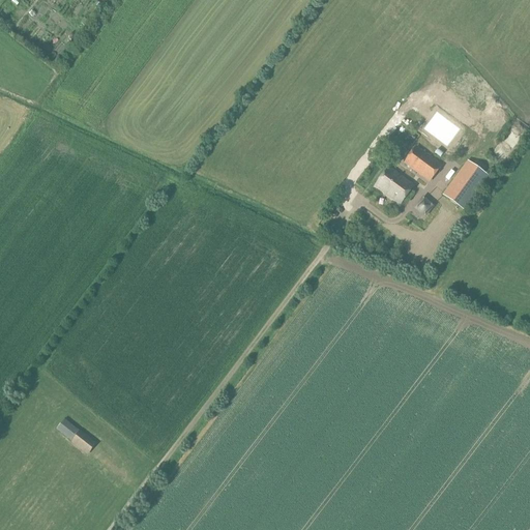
[(444,42),(439,50),(458,64),(464,57),(444,42)]
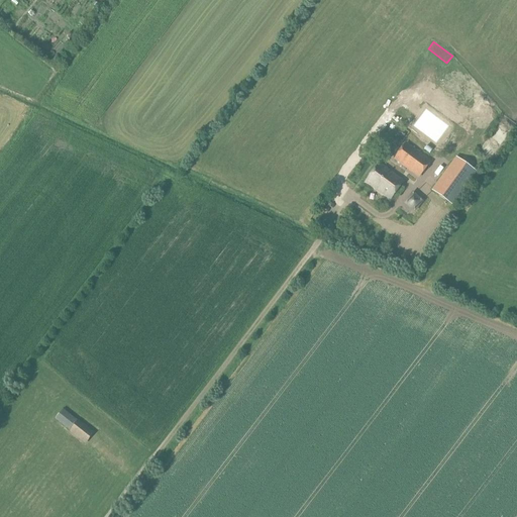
[(426,109),(413,126),(436,143),(448,126),(426,109)]
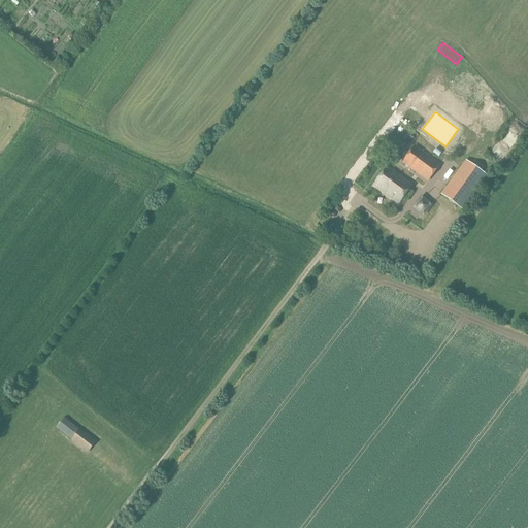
[(462,207),(485,176),(467,163),(443,195),(462,207)]
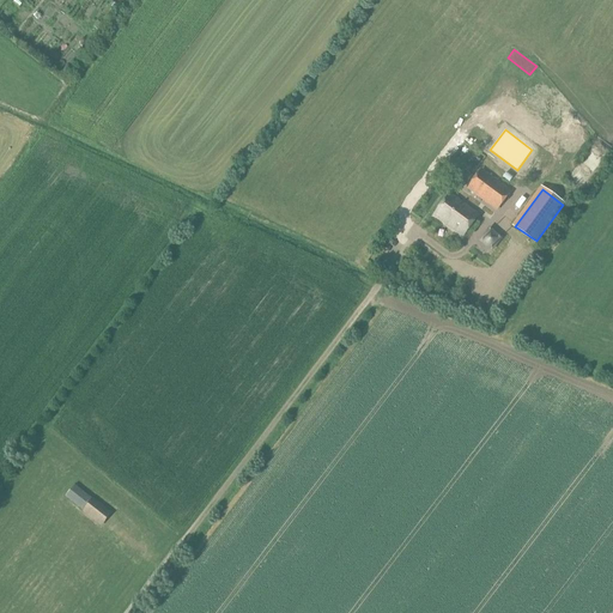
[(462,237),(477,216),(451,196),(435,216),(462,237)]
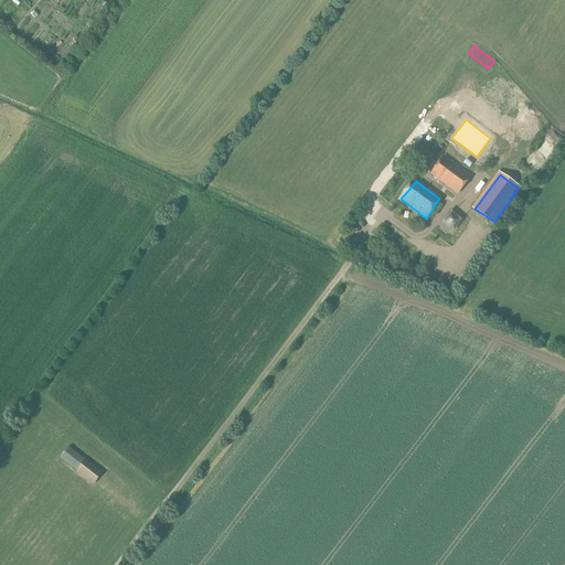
[(75,469),(82,460),(67,450),(61,459),(75,469)]
